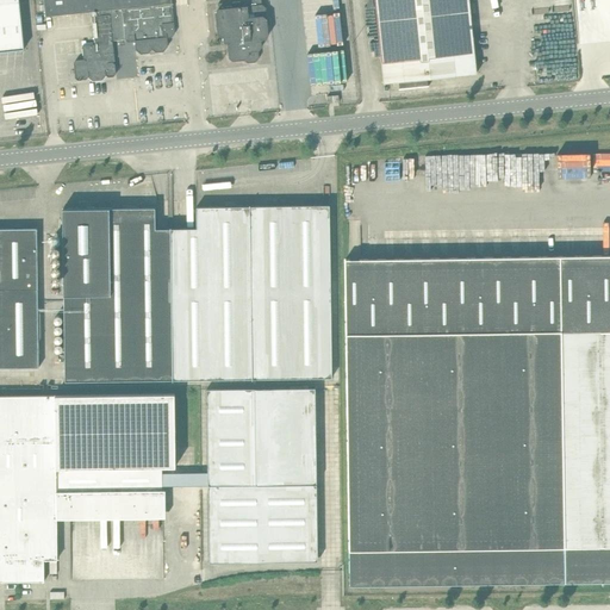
[(0,0),(0,51),(24,49),(19,0),(0,0)]
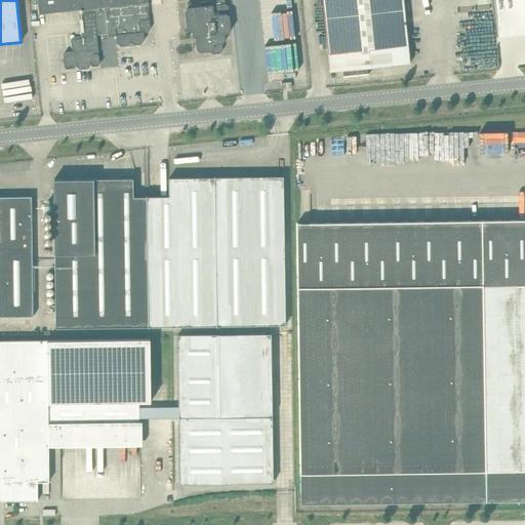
[(148,0),(38,0),(39,3),(40,13),(79,9),(138,3),(148,2),(148,0)]
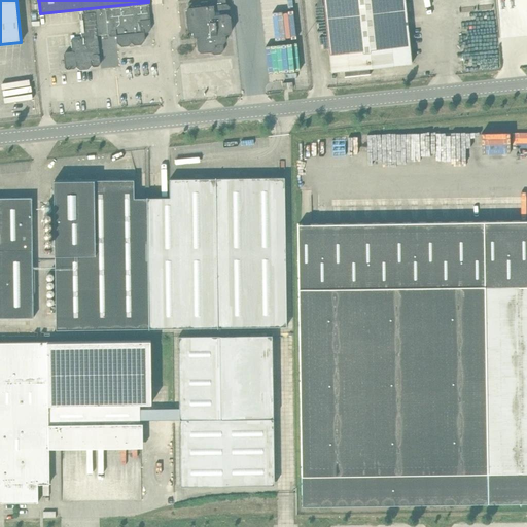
[(232,30),(230,6),(226,3),(225,0),(215,0),(188,3),(189,7),(186,11),(188,29),(191,32),(192,32),(194,37),(197,37),(198,49),(202,53),(211,51),(214,55),(221,54),(223,50),(223,43),(226,40),(225,34),(230,34),(232,30)]
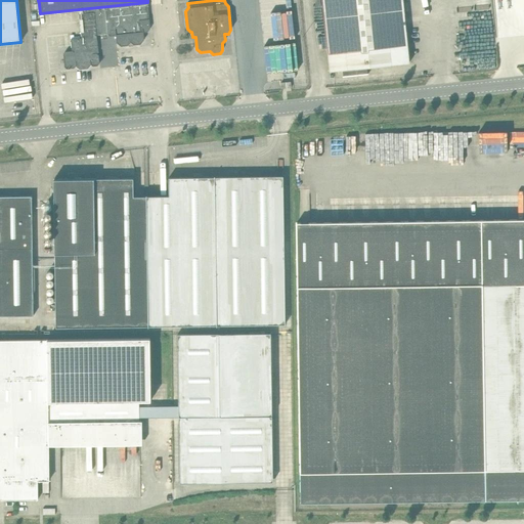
[(322,0),(331,72),(343,70),(343,76),(343,77),(368,74),(366,74),(365,68),(409,63),(402,0),(322,0)]
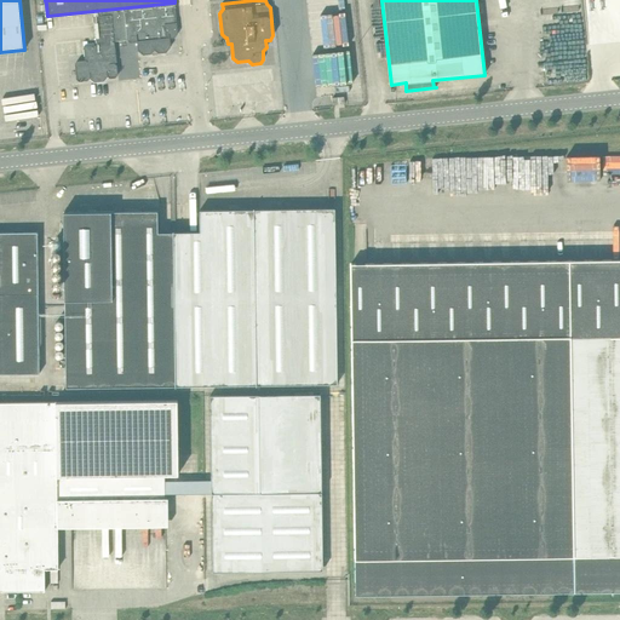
[(164,7),(164,4),(93,11),(97,44),(114,41),(137,39),(170,35),(170,39),(174,38),(178,34),(174,6),(164,7)]
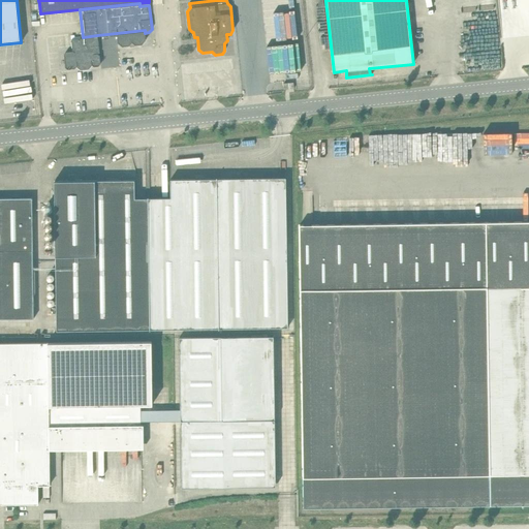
[(146,40),(145,33),(145,30),(117,33),(118,42),(122,47),(129,45),(132,42),(135,45),(142,44),(146,40)]
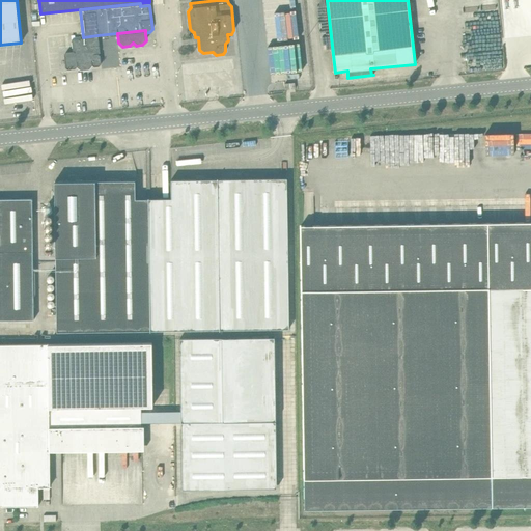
[(100,53),(98,35),(83,37),(83,38),(72,39),(73,52),(66,53),(64,55),(65,67),(68,70),(76,68),(77,67),(81,71),(89,70),(92,65),(94,67),(99,66),(101,64),(100,56),(99,54),(100,53)]
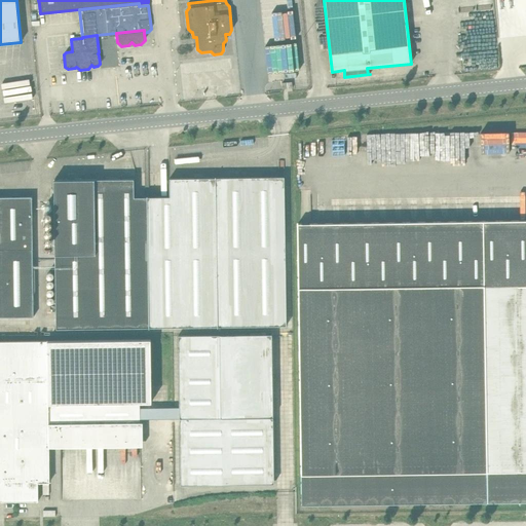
[(285,177),(213,178),(215,327),(287,326),(285,177)]
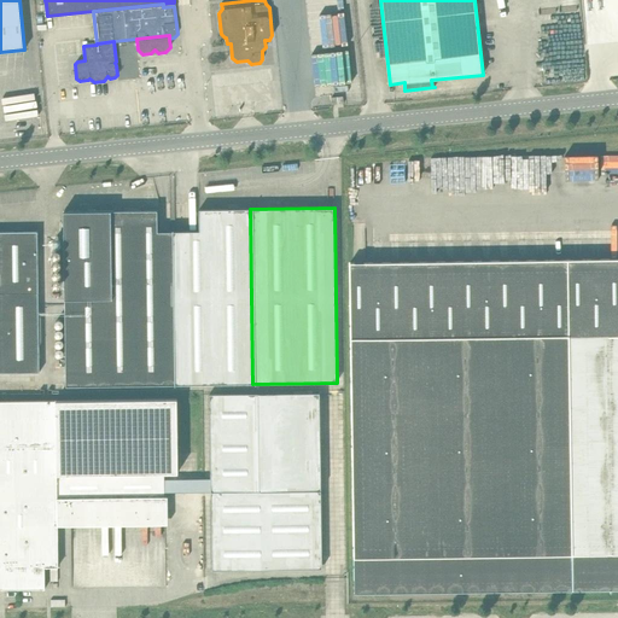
[(252,384),(250,209),(199,209),(199,231),(170,232),(173,385),(252,384)]
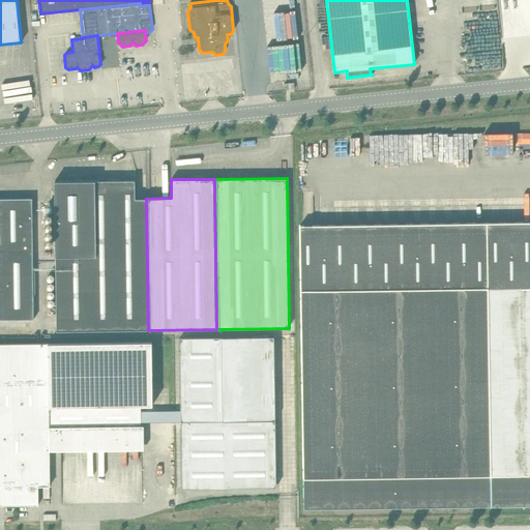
[(148,330),(146,199),(136,199),(135,180),(98,181),(99,246),(56,247),(57,331),(148,330)]
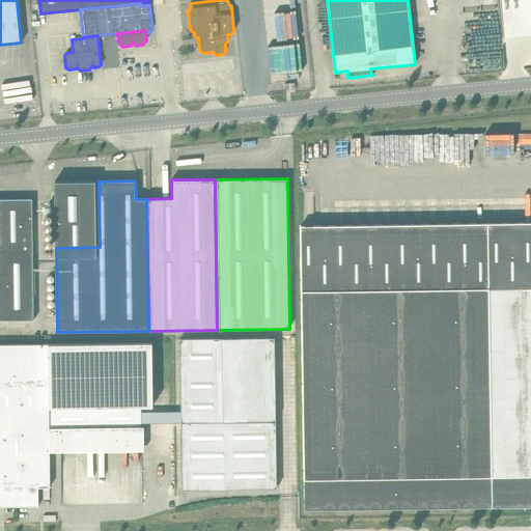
[(100,247),(99,182),(55,182),(56,248),(100,247)]
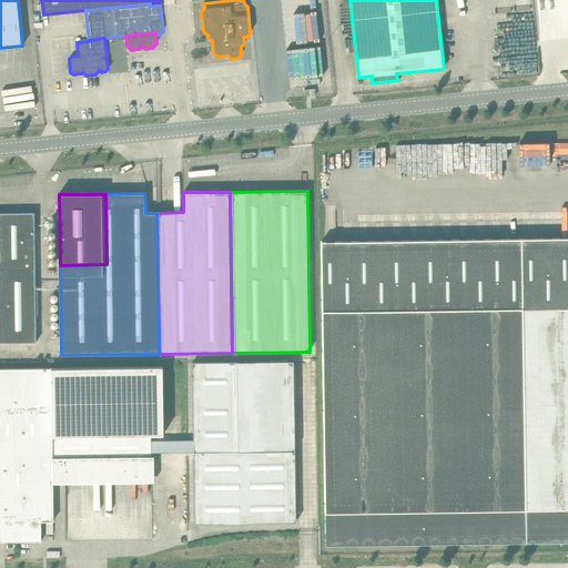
[(0,212),(0,263),(36,263),(34,212),(0,212)]
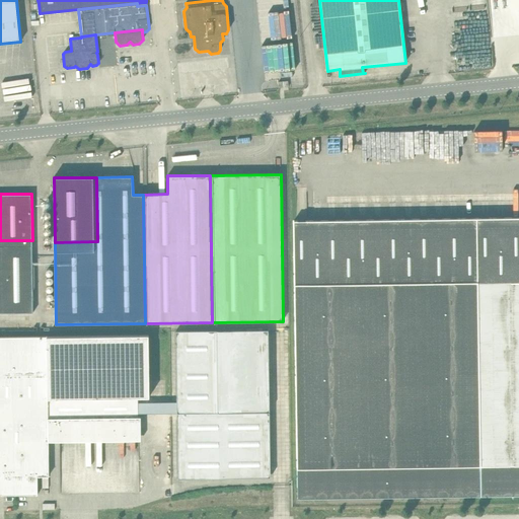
[(518,217),(476,218),(477,274),(518,273),(518,217)]
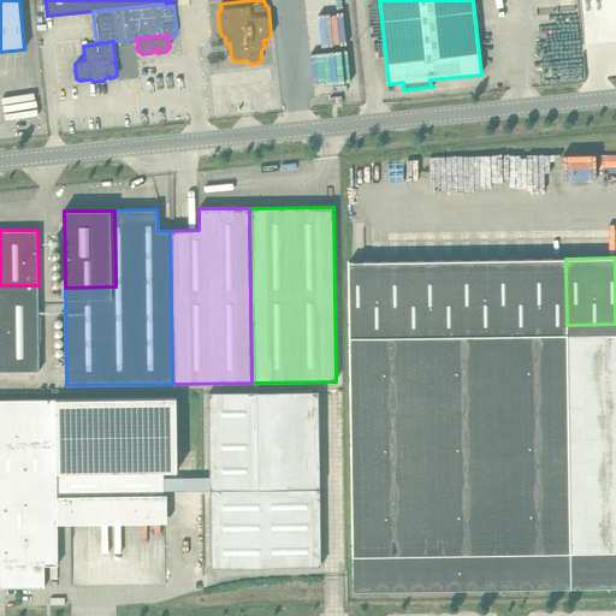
[(567,325),(566,259),(349,262),(350,329),(567,325)]
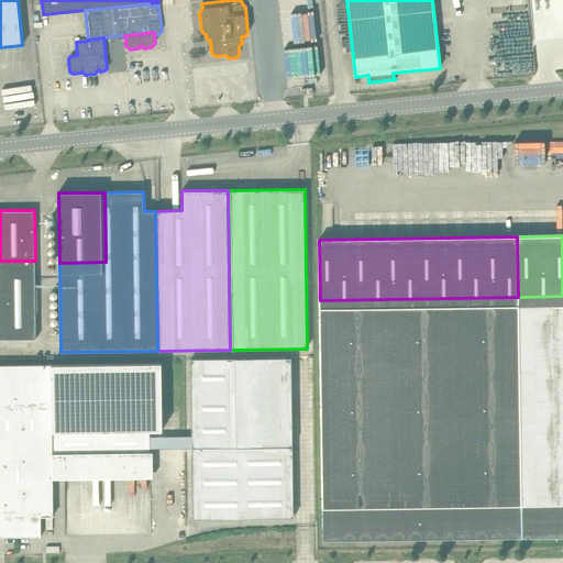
[(0,339),(36,339),(35,261),(0,261),(0,339)]
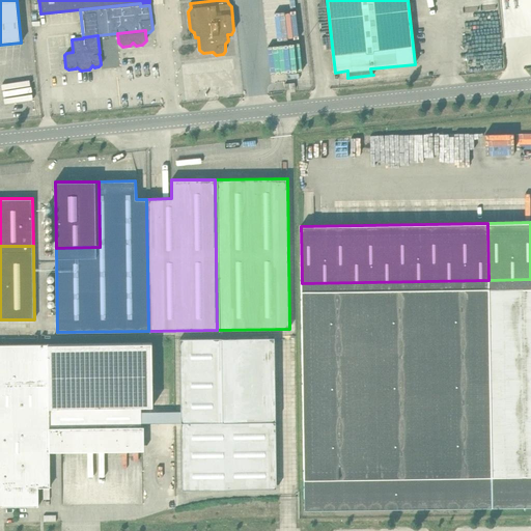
[(530,279),(488,280),(493,507),(530,506),(530,279)]
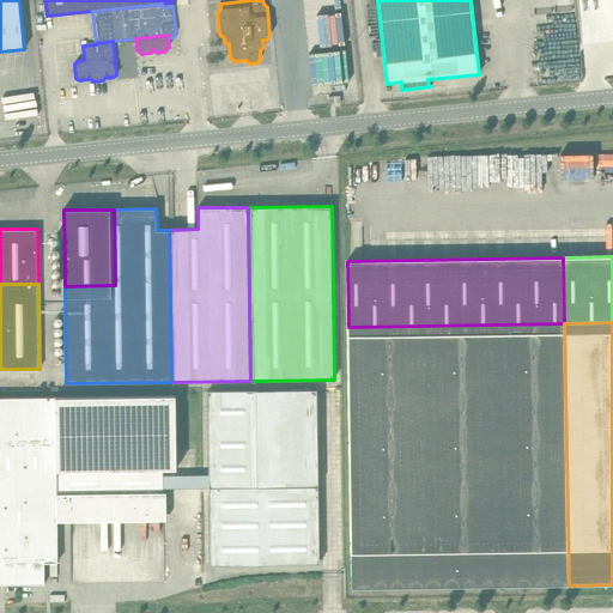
[(569,586),(564,323),(349,327),(352,582),(352,589),(569,586)]
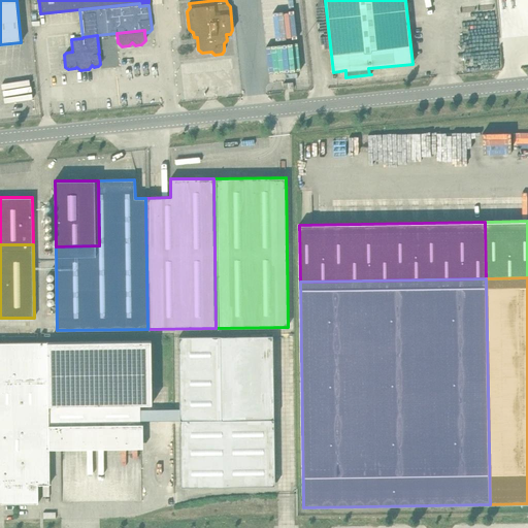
[(270,486),(275,481),(274,419),(243,419),(242,335),(179,336),(182,487),(270,486)]
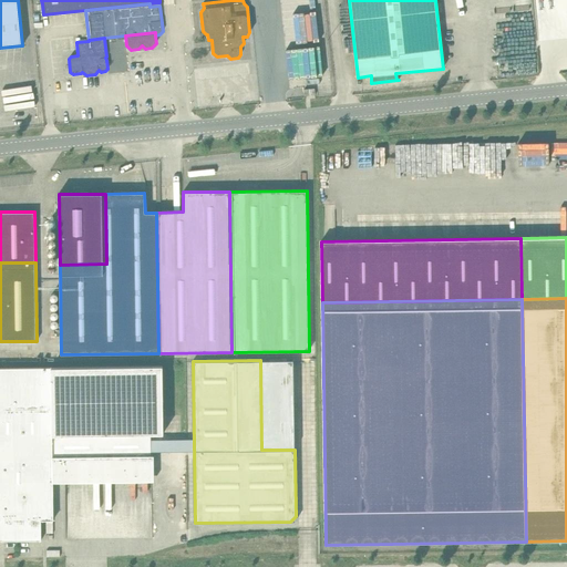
[(163,366),(52,368),(53,482),(154,481),(154,455),(152,455),(151,433),(163,433),(163,366)]
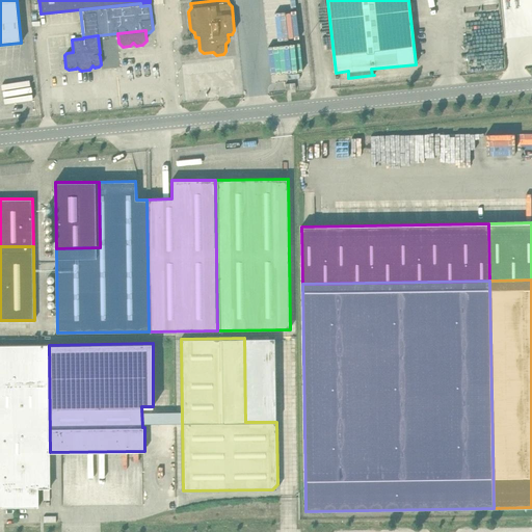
[(50,452),(49,345),(0,345),(0,507),(38,507),(38,488),(50,487),(50,452)]
